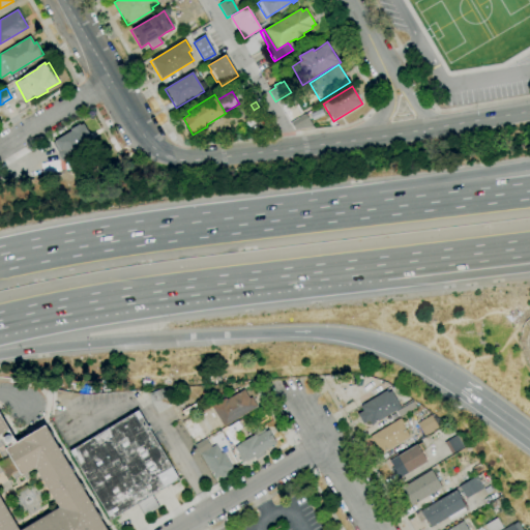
[(264,134),(261,128),(262,127),(261,126),(251,131),(240,113),(249,107),(258,121),(264,117),(268,122),(269,122),(273,127),(264,134)]
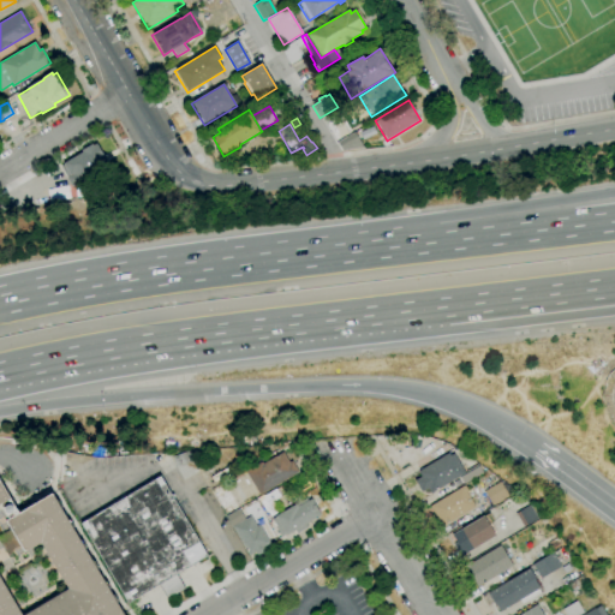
[(342,151),(338,143),(354,132),(364,149),(342,151)]
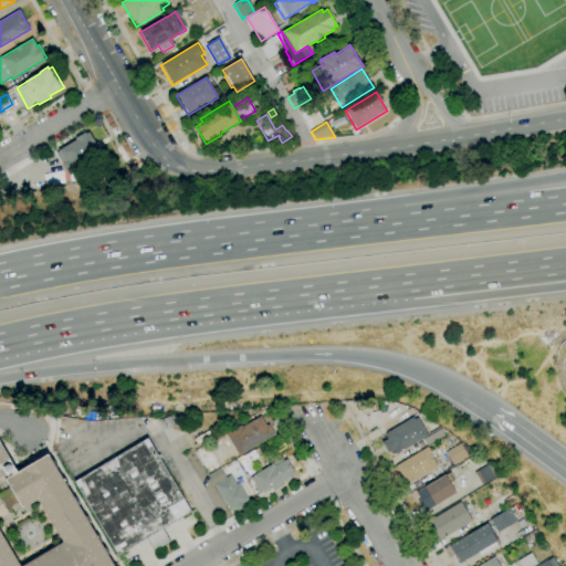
[(66,173),(61,165),(62,164),(55,154),(59,153),(58,150),(75,139),(74,138),(84,133),(85,134),(88,132),(97,146),(95,147),(100,153),(66,173)]
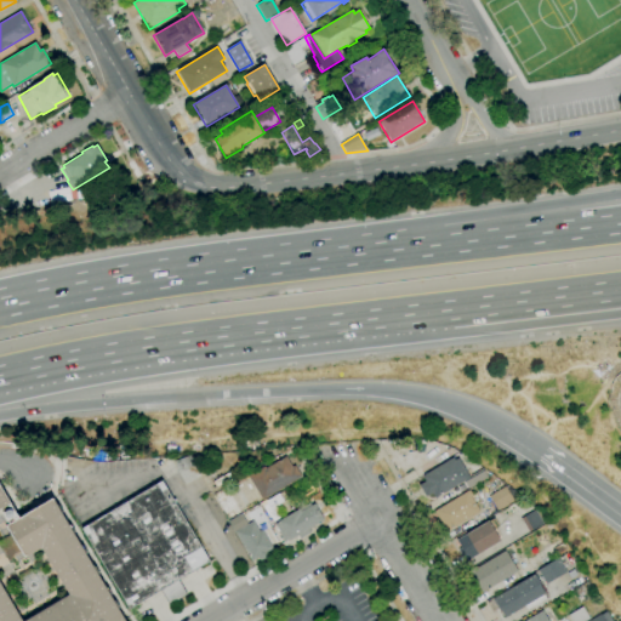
[(382,449),(380,443),(388,439),(391,446),(382,449)]
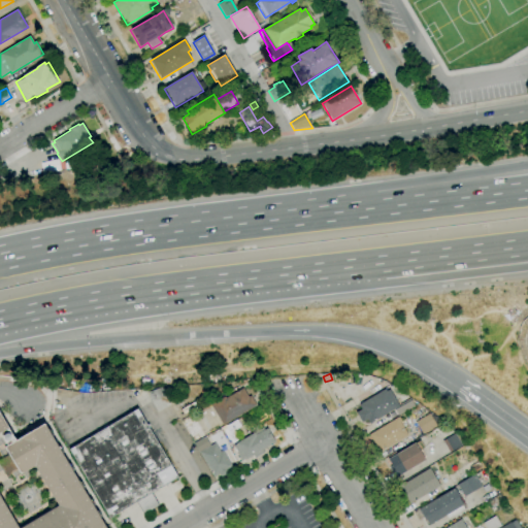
[(223,426),(210,405),(225,396),(226,398),(242,388),(249,397),(251,396),(256,405),(223,426)]
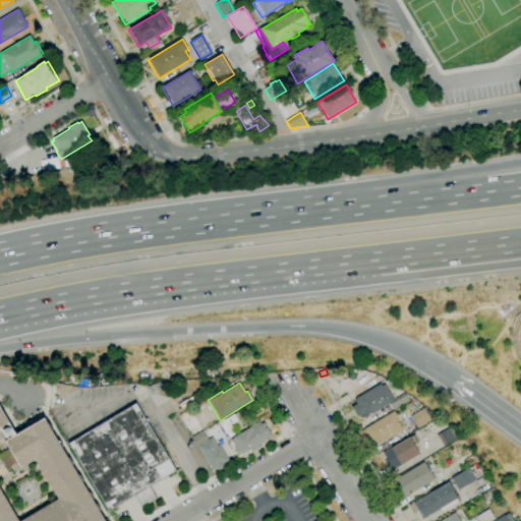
[(365,418),(362,413),(356,417),(351,407),(356,403),(354,399),(380,383),(382,386),(385,385),(394,401),(365,418)]
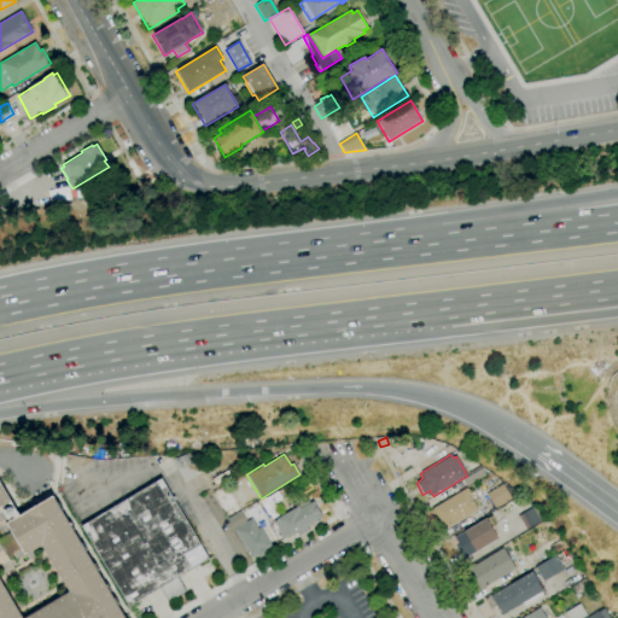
[(462,479),(470,476),(468,473),(481,466),(485,476),(466,487),(462,479)]
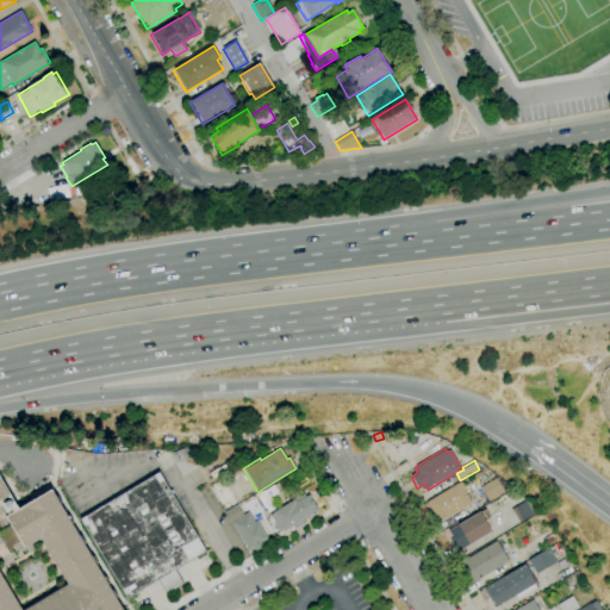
[(211,479),(209,474),(226,464),(229,468),(211,479)]
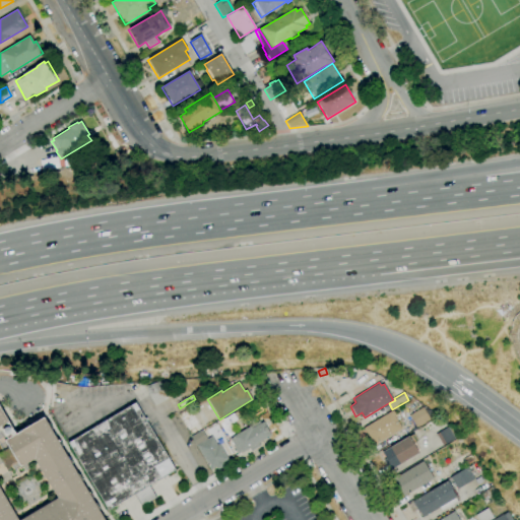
[(0,519),(0,401),(17,431),(45,414),(49,421),(50,420),(55,429),(54,430),(60,439),(60,438),(65,445),(64,446),(70,456),(71,456),(75,463),(74,463),(79,473),(80,472),(85,479),(84,480),(90,491),(91,491),(95,497),(94,498),(98,503),(99,502),(103,509),(102,510),(107,519),(0,519)]
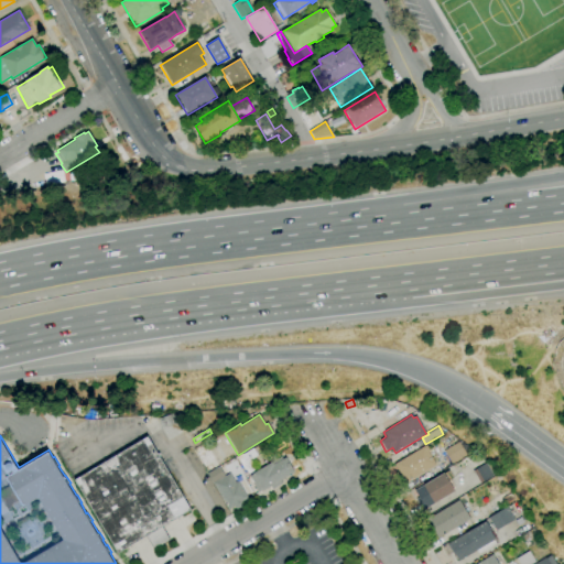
[(118,553),(74,480),(147,437),(191,510),(162,527),(170,540),(153,550),(145,537),(118,553)]
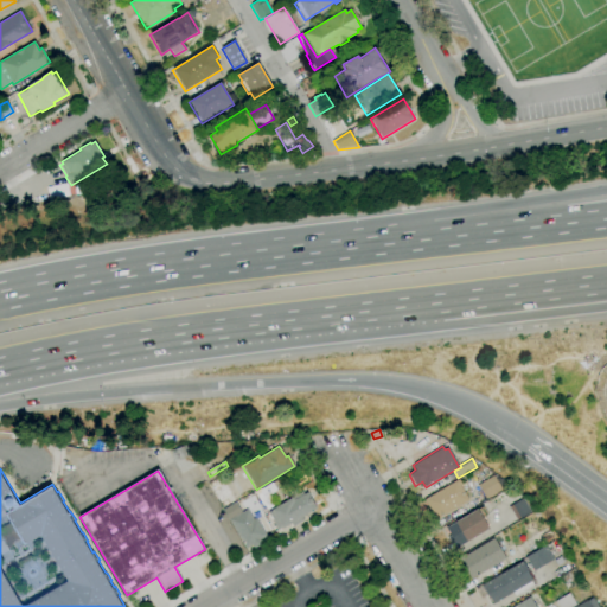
[(486,499),(478,485),(493,475),(502,490),(486,499)]
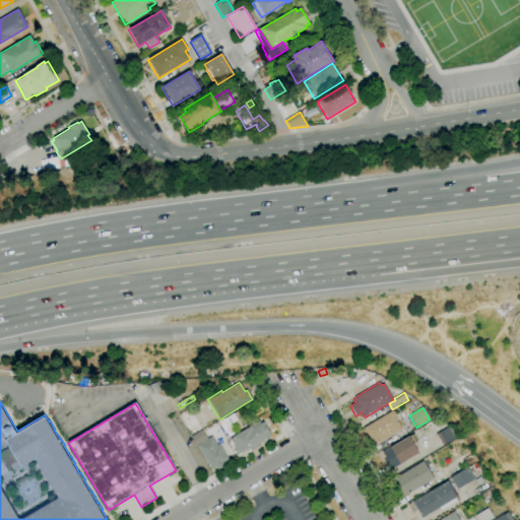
[(373,446),(363,428),(393,410),(396,415),(394,416),(401,429),(373,446)]
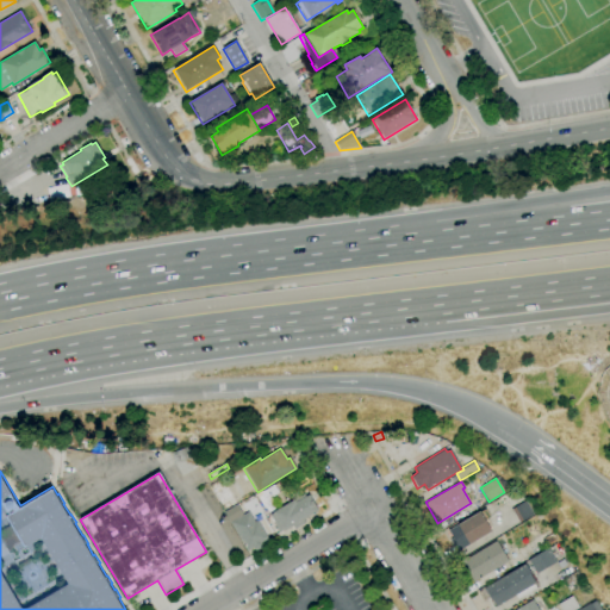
[(269,499),(265,492),(280,484),(284,491),(269,499)]
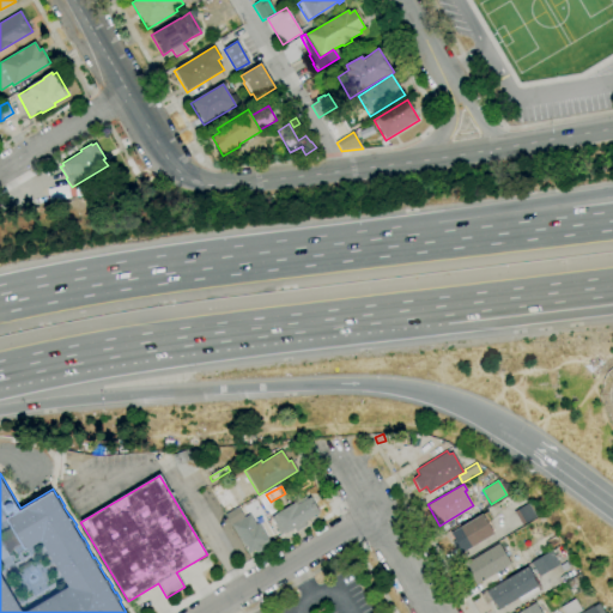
[(280,535),(271,519),(274,516),(273,515),(304,497),(305,499),(310,497),(320,514),(305,522),(307,526),(296,532),(295,529),(285,534),(284,533),(280,535)]
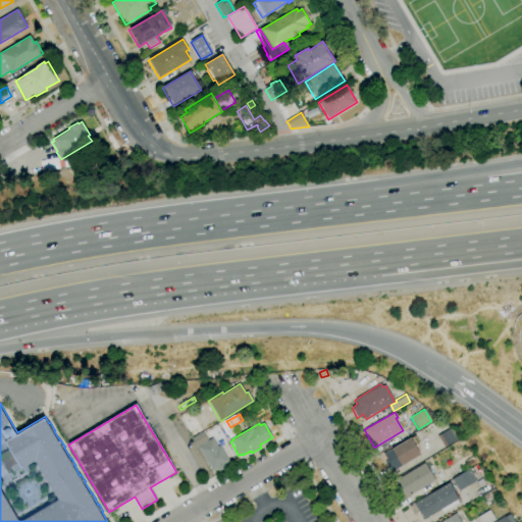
[(445,449),(437,435),(450,428),(457,440),(445,449)]
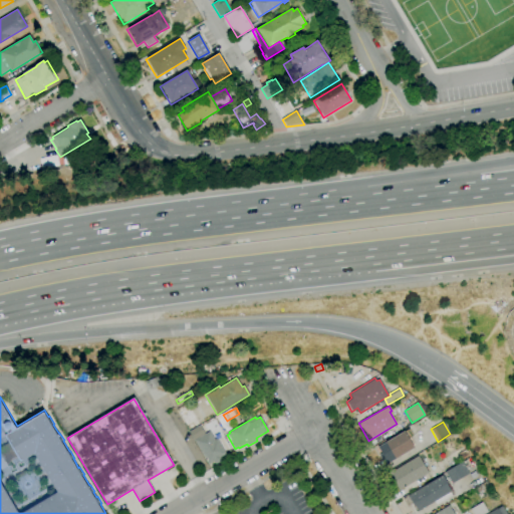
[(194,441),(189,433),(200,426),(205,434),(194,441)]
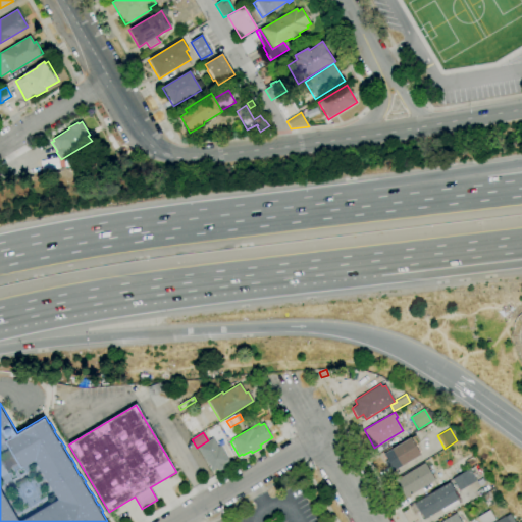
[(392,472),(384,462),(387,461),(383,454),(411,438),(412,438),(415,436),(419,444),(415,446),(421,456),(392,472)]
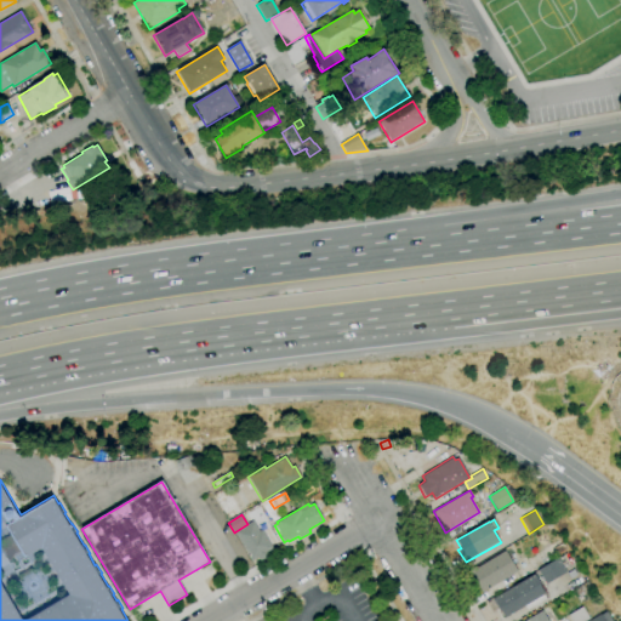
[(248,524),(252,520),(260,531),(262,530),(273,548),(267,553),(268,556),(260,560),(258,558),(251,562),(234,533),(248,524)]
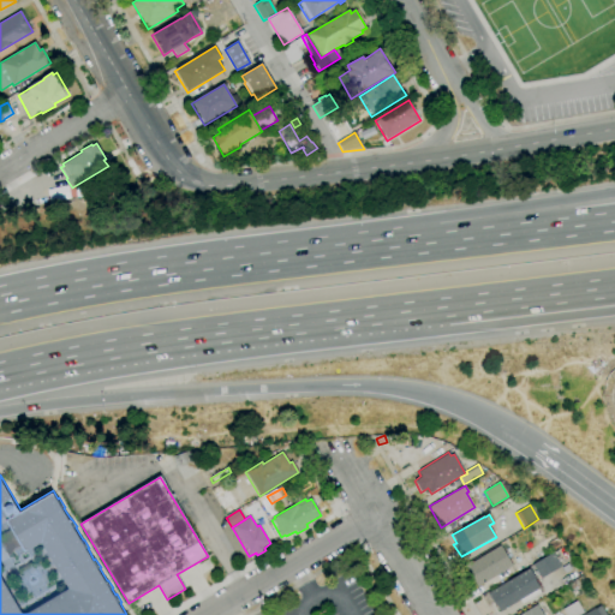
[(477,587),(464,566),(471,561),(472,562),(500,545),(512,566),(477,587)]
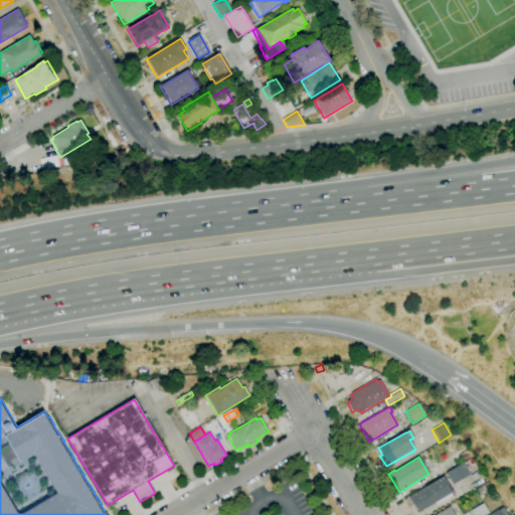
[(453,485),(446,473),(463,463),(470,475),(453,485)]
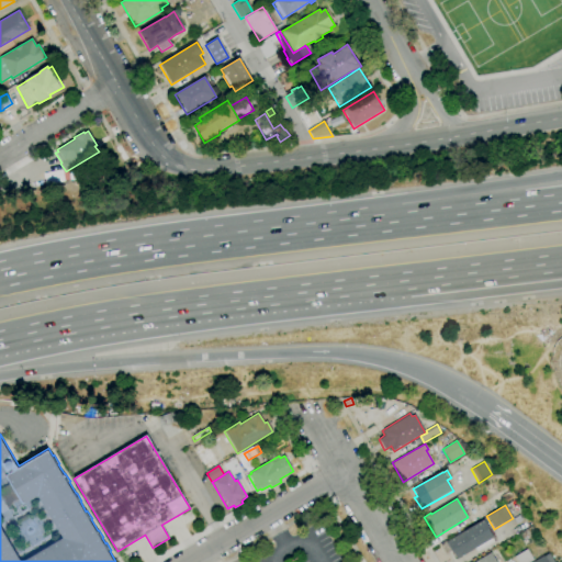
[(457,559),(456,558),(454,558),(446,542),(484,519),(490,529),(489,530),(493,538),(492,539),(494,542),(476,552),(474,549),(457,559)]
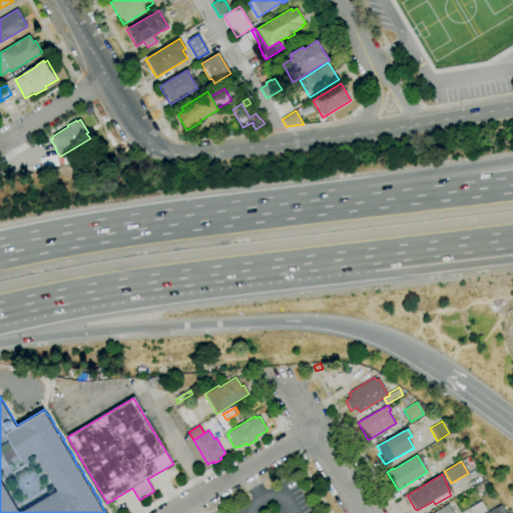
[(483,512),(472,512),(469,508),(481,501),(487,511),(483,512)]
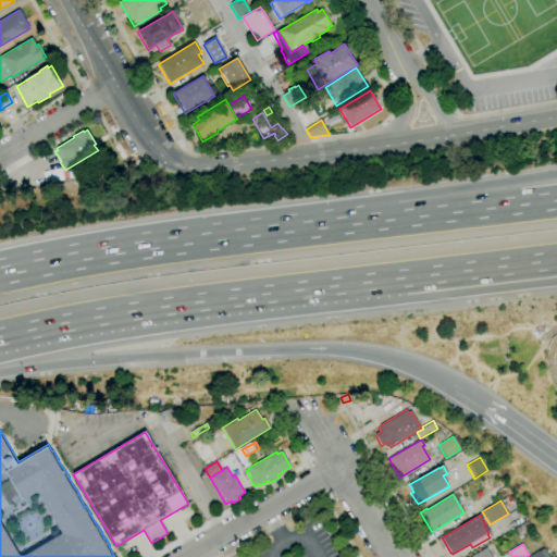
[(469,556),(486,547),(492,556),(469,556)]
